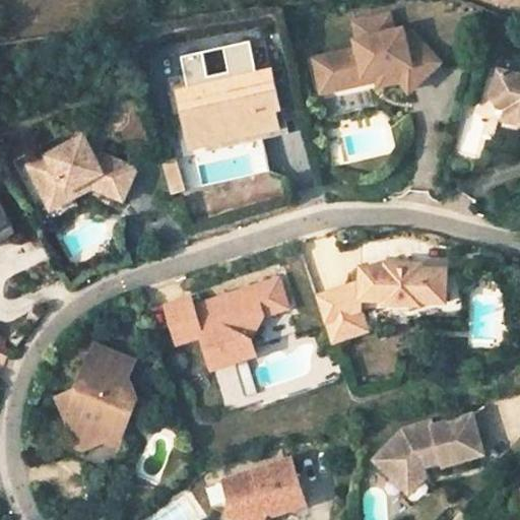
[(410,89),(442,60),(412,30),(405,33),(404,28),(356,40),(359,49),(315,59),(319,77),(336,73),(339,87),(368,81),(366,75),(376,72),(391,69),(401,80),(410,89)]
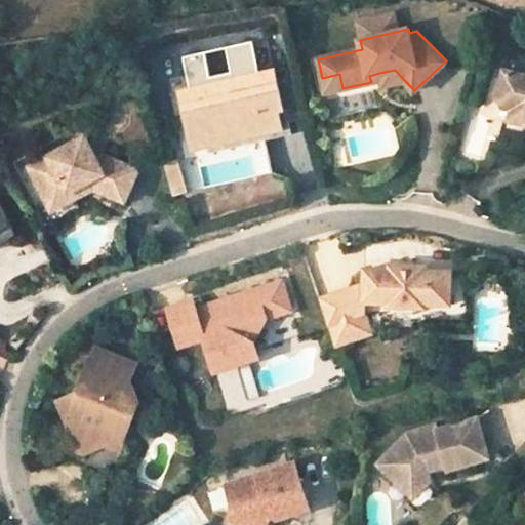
[(395,70),(379,73),(384,86),(405,81),(395,70)]
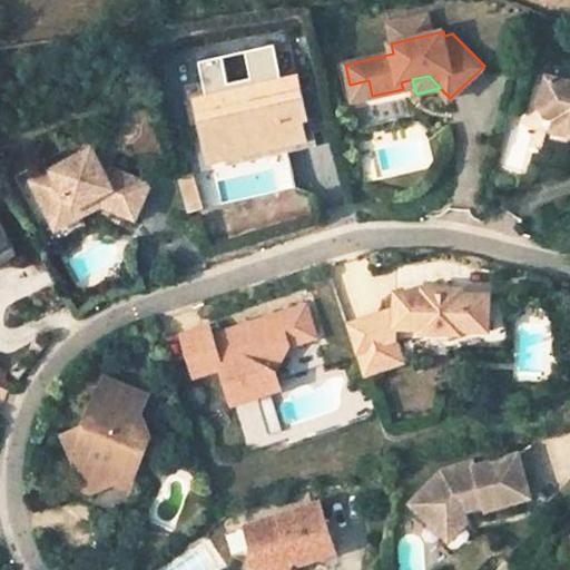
[(307,140),(303,121),(308,120),(298,78),(196,100),(202,125),(213,121),(218,149),(237,145),(290,144),(307,140)]
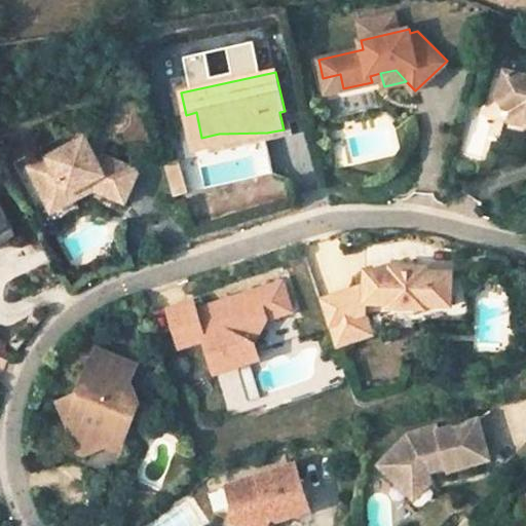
[(525,75),(514,73),(508,101),(514,110),(523,112),(525,112),(525,75)]
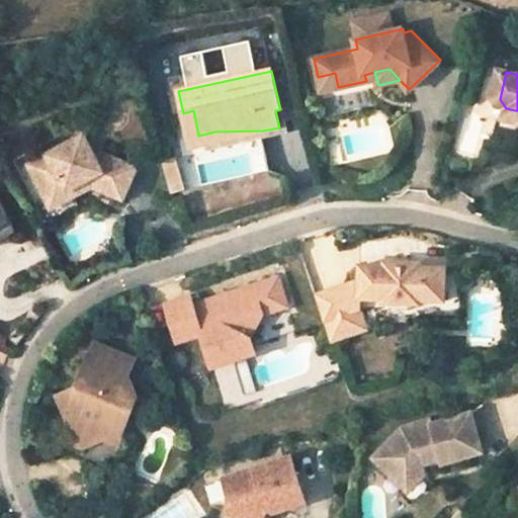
[(335,73),(318,77),(322,91),(338,87),(335,73)]
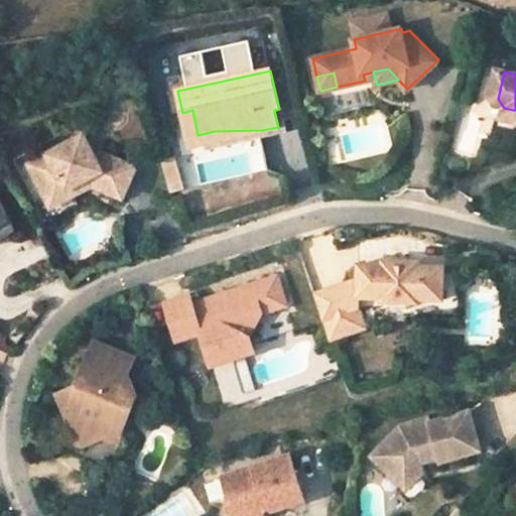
[(198,135),(192,110),(182,113),(190,147),(262,130),(215,131),(198,135)]
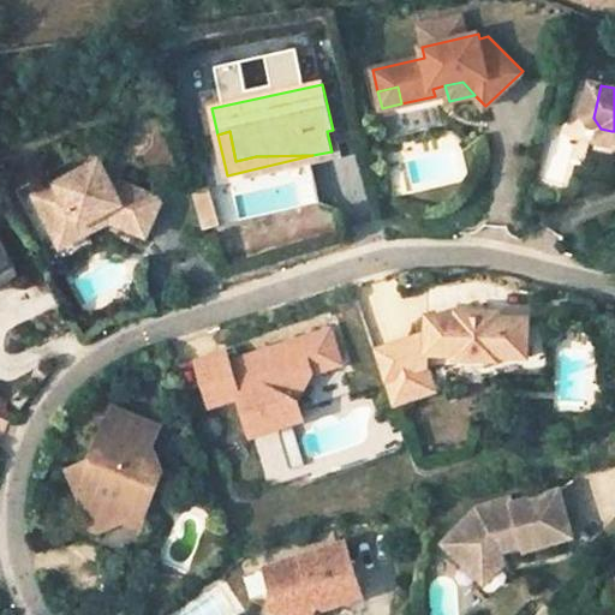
[(147,236),(162,199),(126,185),(115,191),(100,162),(35,197),(55,234),(77,222),(79,227),(106,213),(111,221),(147,236)]
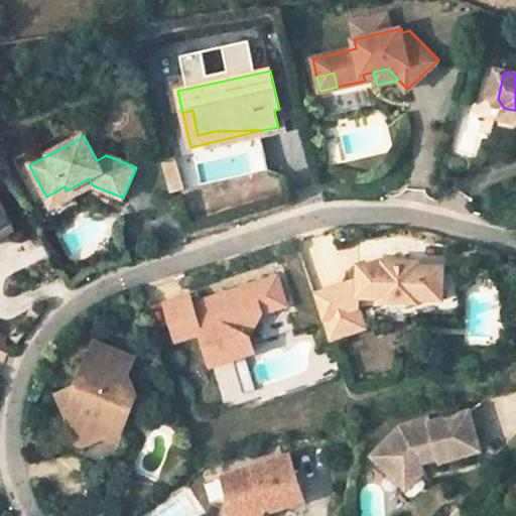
[(184,188),(174,157),(160,161),(170,194),(184,188)]
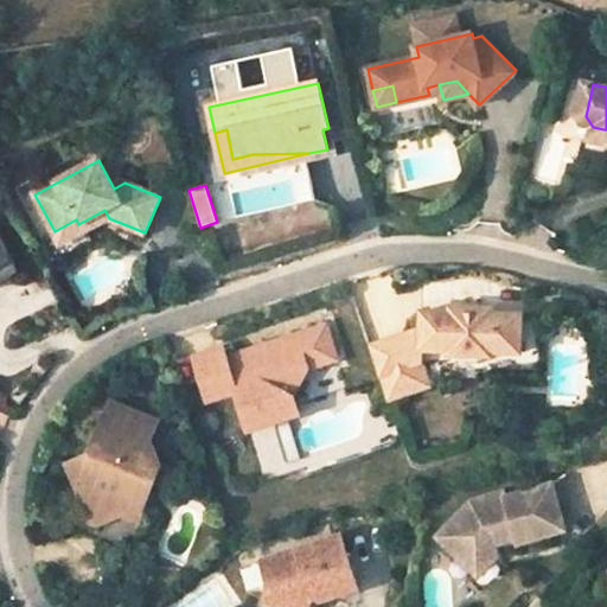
[(62,244),(109,218),(104,210),(78,224),(76,219),(55,231),(62,244)]
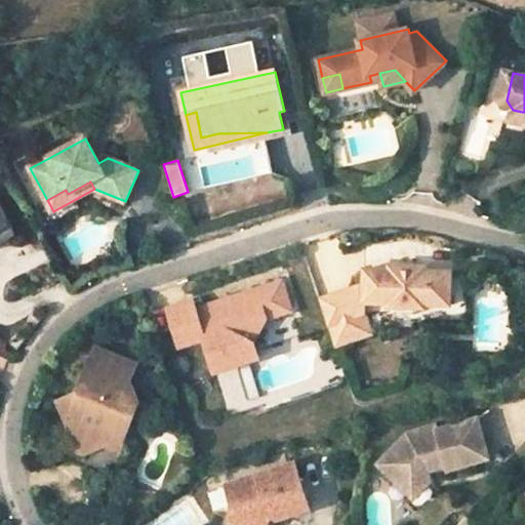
[(0,245),(16,237),(0,206),(0,245)]
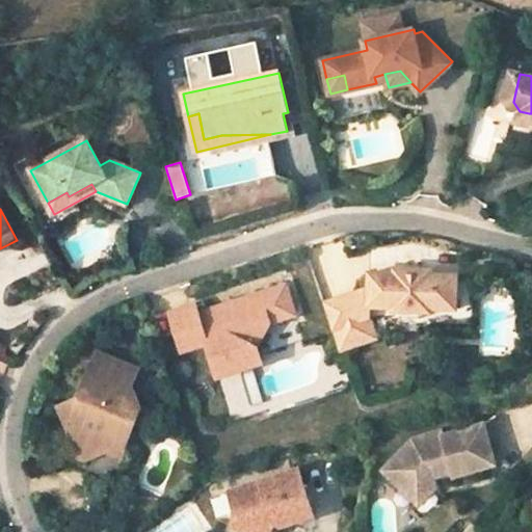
[(322,302),(330,329),(368,317),(368,307),(392,308),(392,311),(402,312),(419,313),(429,313),(429,309),(455,310),(456,276),(430,275),(431,271),(394,270),(394,273),(368,272),(368,288),(322,302)]
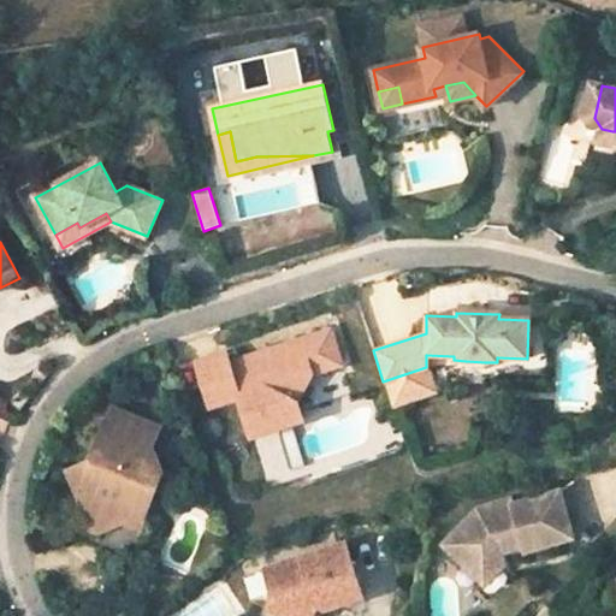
[(297,395),(312,369),(341,360),(330,325),(229,359),(226,349),(196,359),(211,403),(240,394),(253,432),(304,415),(297,395)]
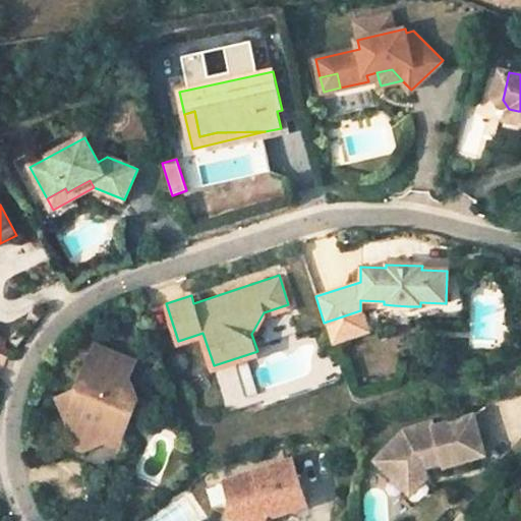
[(366,331),(360,310),(324,323),(331,343),(366,331)]
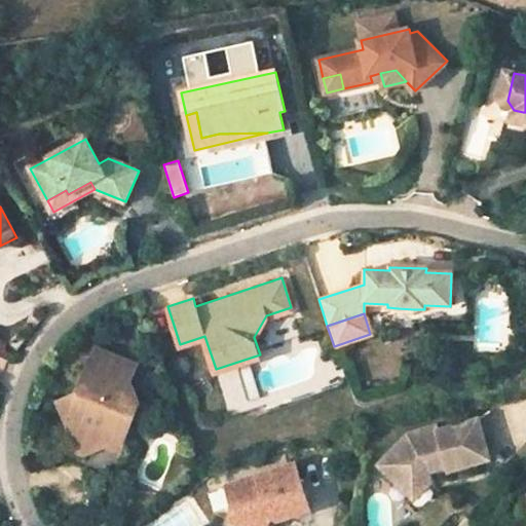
[(130,437),(144,402),(130,397),(142,366),(100,349),(82,396),(65,404),(88,455),(130,437)]
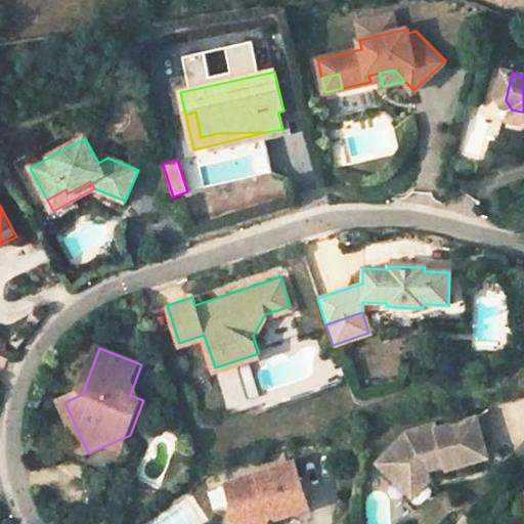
[(395,481),(400,476),(413,487),(430,470),(428,466),(444,461),(446,466),(447,470),(489,457),(477,418),(436,429),(435,425),(406,433),(377,464),(395,481)]
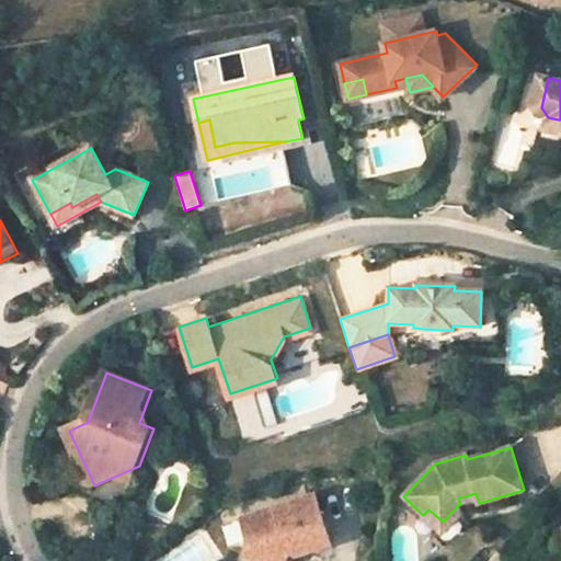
[(478,499),(476,493),(458,499),(460,503),(478,499)]
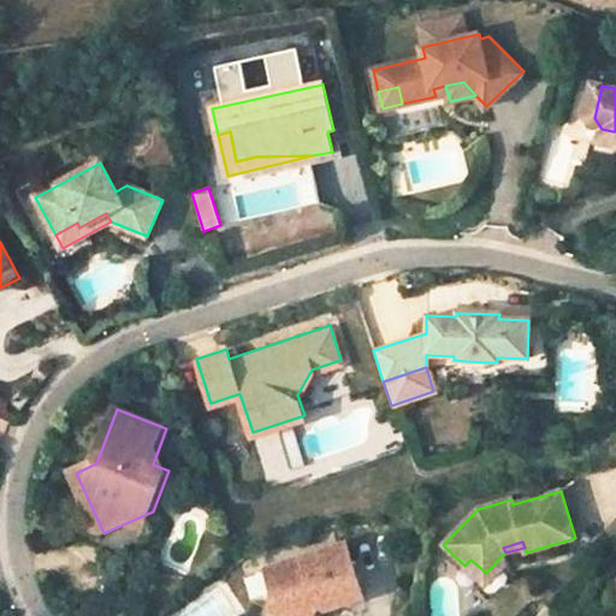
[(276,596),(270,608),(284,615),(301,615),(304,611),(319,606),(327,610),(365,597),(345,543),(266,569),(276,596)]
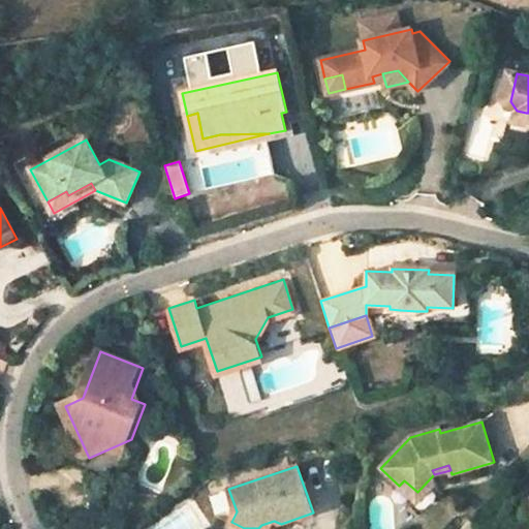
[(417,492),(404,480),(399,486),(417,502),(436,483),(434,474),(417,492)]
